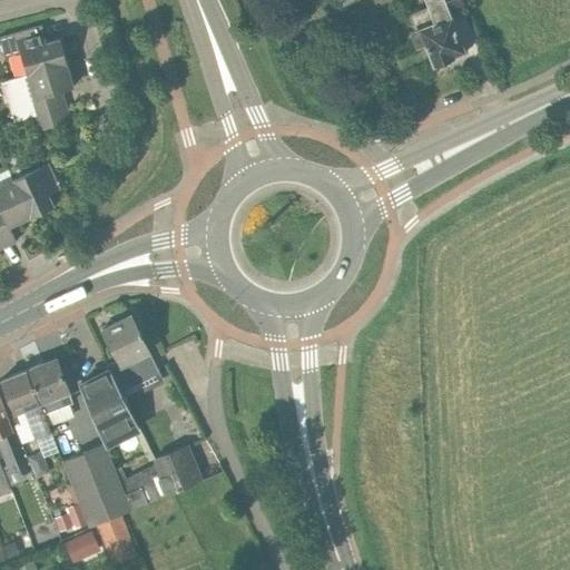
[(425,0),(428,6),(409,13),(415,31),(412,32),(416,46),(425,42),(434,66),(465,55),(450,12),(465,7),(462,0),(425,0)]
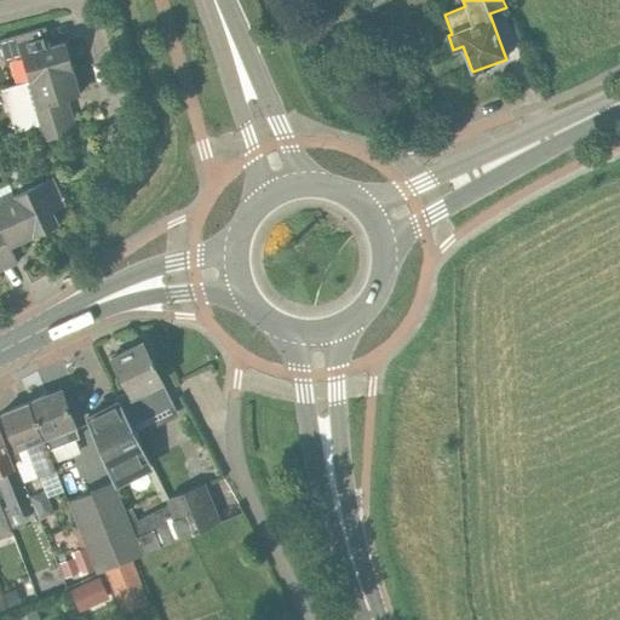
[(29,81),(41,78),(73,69),(65,42),(51,47),(46,28),(0,40),(0,45),(5,62),(22,57),(29,81)]
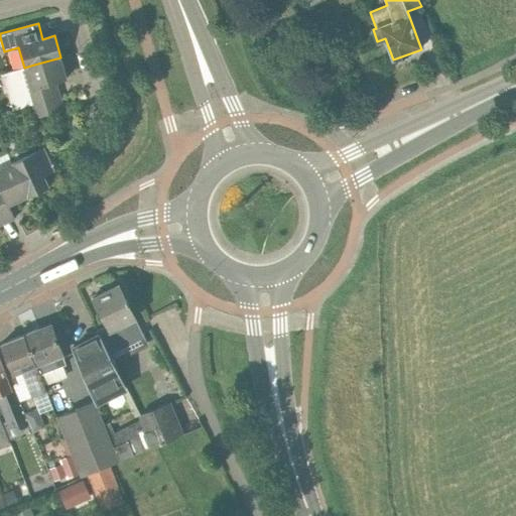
[(55,82),(66,79),(60,57),(34,65),(24,68),(9,73),(21,92),(28,90),(32,105),(59,98),(55,82)]
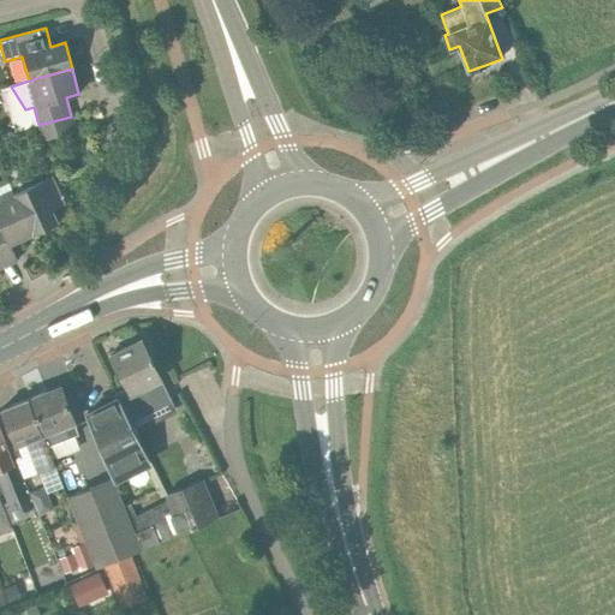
[(41,142),(76,131),(71,117),(39,125),(36,126),(41,142)]
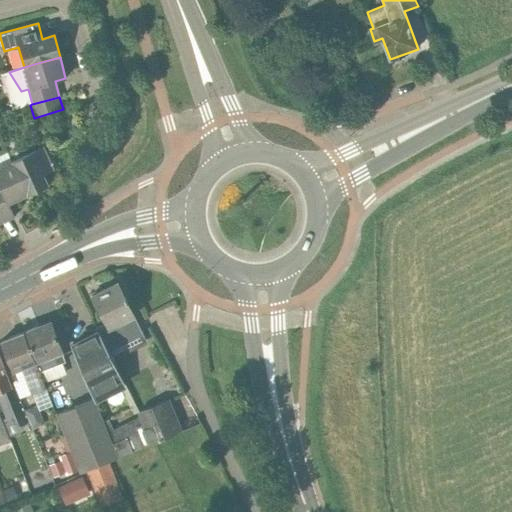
[(63,129),(53,133),(58,143),(67,138),(63,129)]
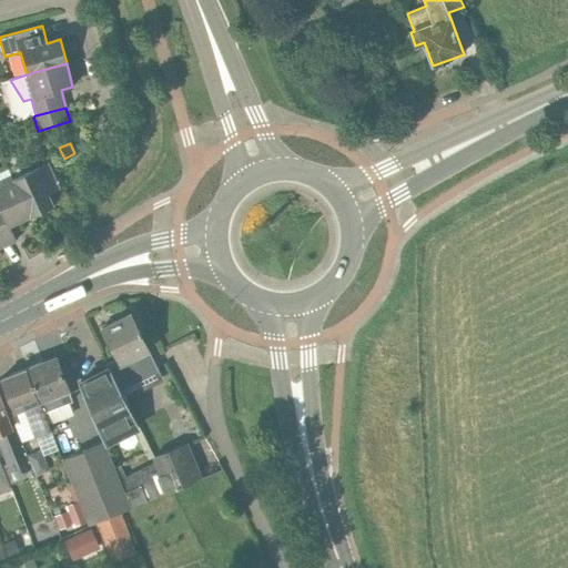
[(13,179),(31,216),(53,206),(48,194),(61,188),(49,162),(13,179)]
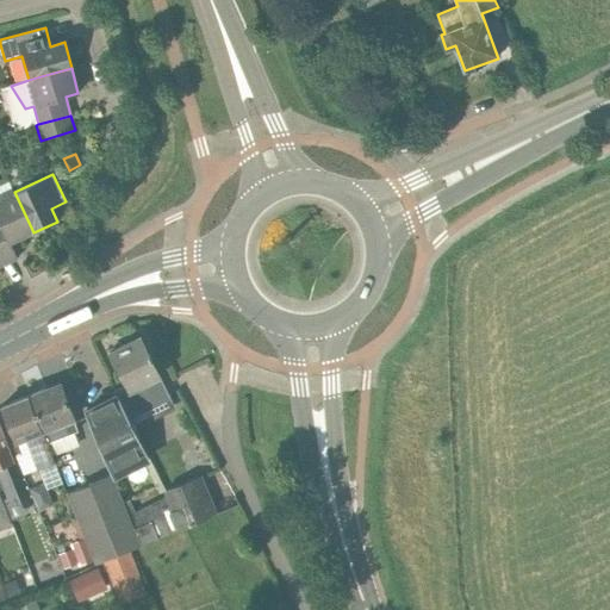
[(33,232),(14,192),(10,180),(0,184),(0,265),(17,257),(10,242),(32,231),(32,232),(33,232)]
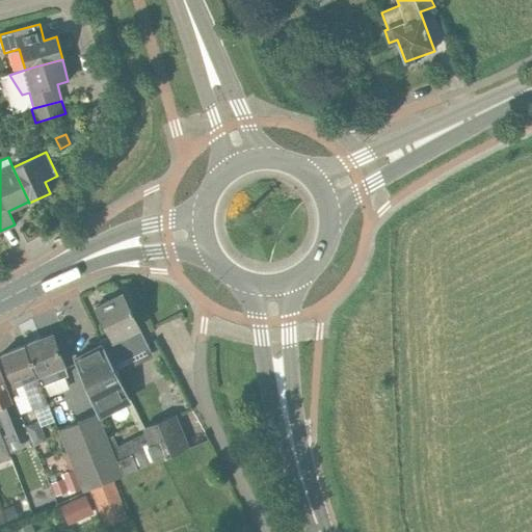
[(114,368),(116,374),(154,356),(122,293),(96,306),(110,335),(100,340),(114,368)]
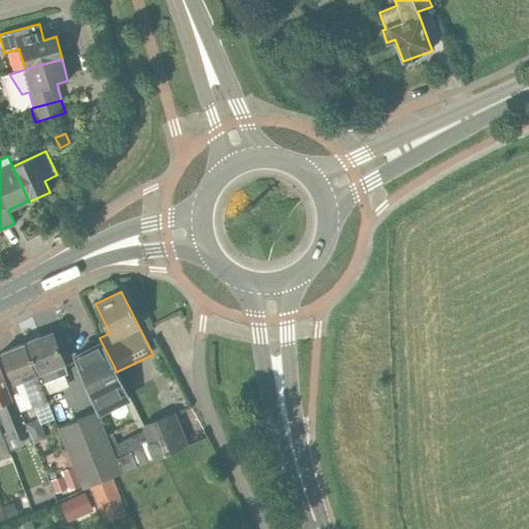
[(25,343),(40,383),(67,373),(51,333),(25,343)]
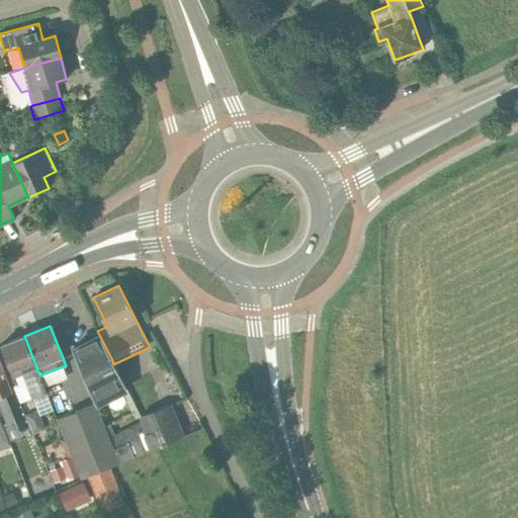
[(113,364),(111,358),(97,331),(96,331),(99,336),(73,349),(99,402),(125,387),(113,364)]
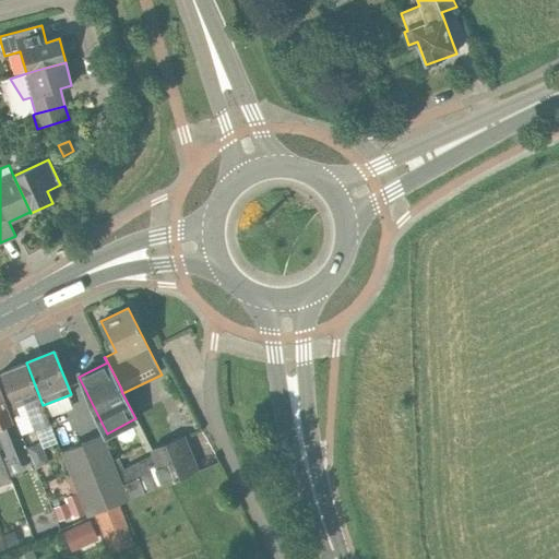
[(48,418),(43,405),(26,363),(1,372),(14,404),(8,406),(16,427),(32,420),(36,430),(50,424),(48,418)]
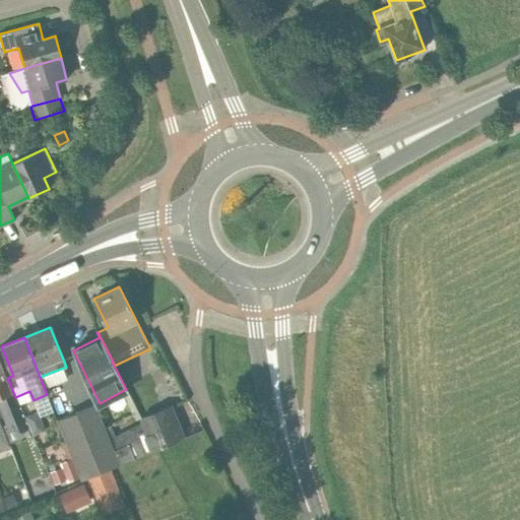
[(0,420),(11,447),(22,443),(9,412),(2,395),(11,392),(0,365),(0,420)]
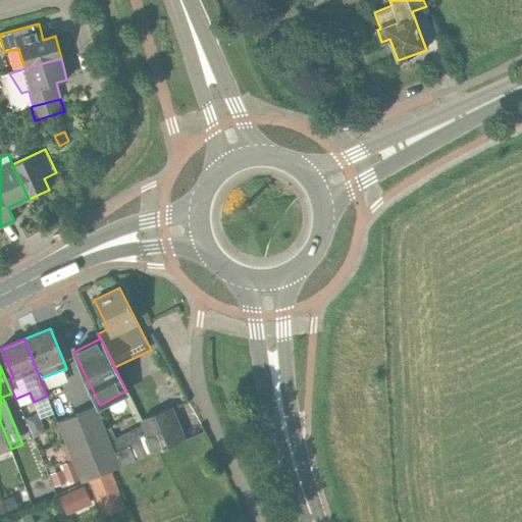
[(112,447),(105,431),(95,407),(58,422),(83,482),(89,479),(110,471),(121,466),(112,447)]
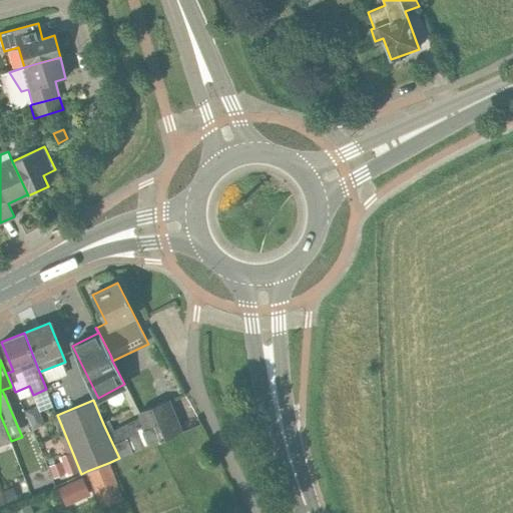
[(144,425),(173,413),(168,401),(139,413),(144,425)]
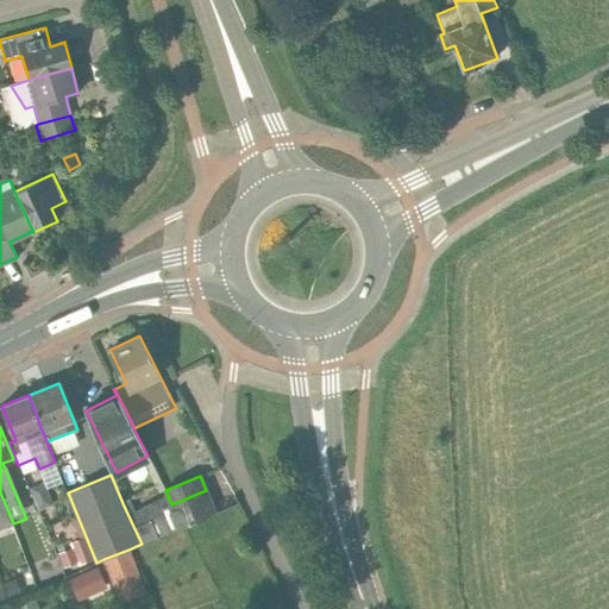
[(131,521),(142,544),(215,514),(206,490),(171,504),(131,521)]
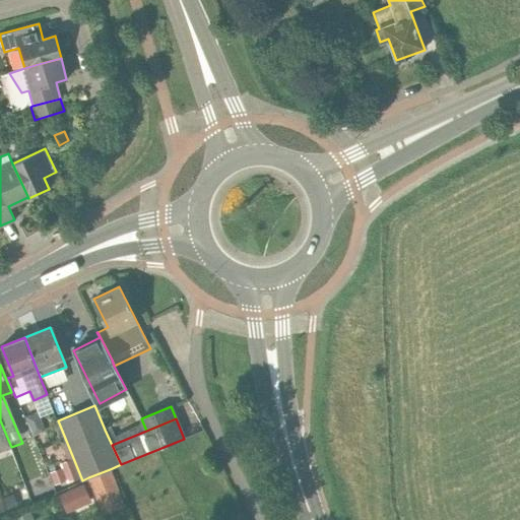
[(0,451),(11,447),(0,420),(0,451)]
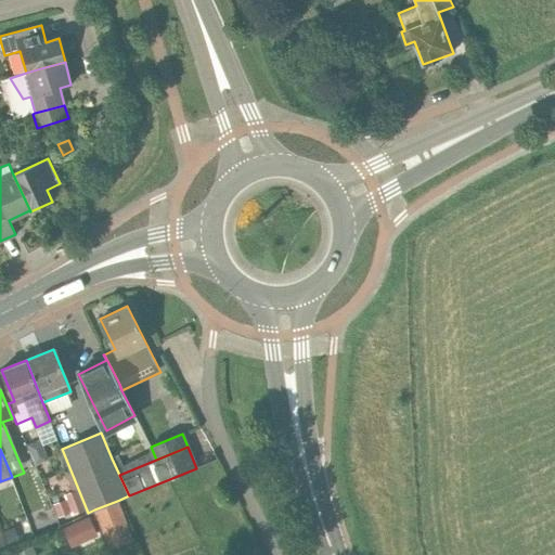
[(85,512),(77,492),(63,498),(64,501),(52,506),(57,519),(69,515),(71,517),(85,512)]
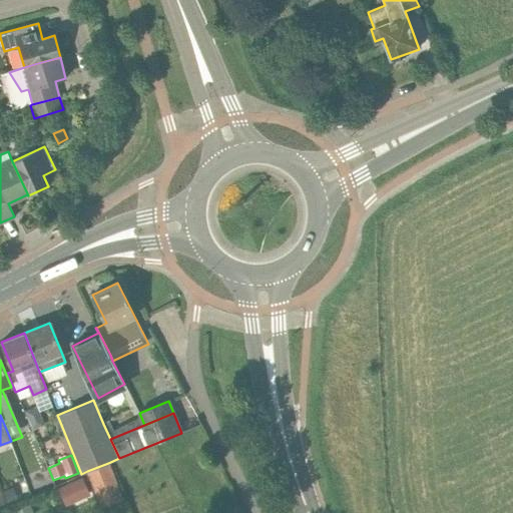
[(119,489),(108,463),(87,471),(98,497),(119,489)]
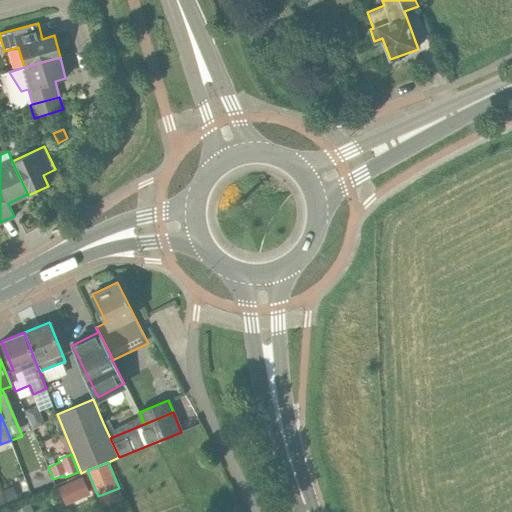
[(83,476),(58,487),(65,504),(91,494),(83,476)]
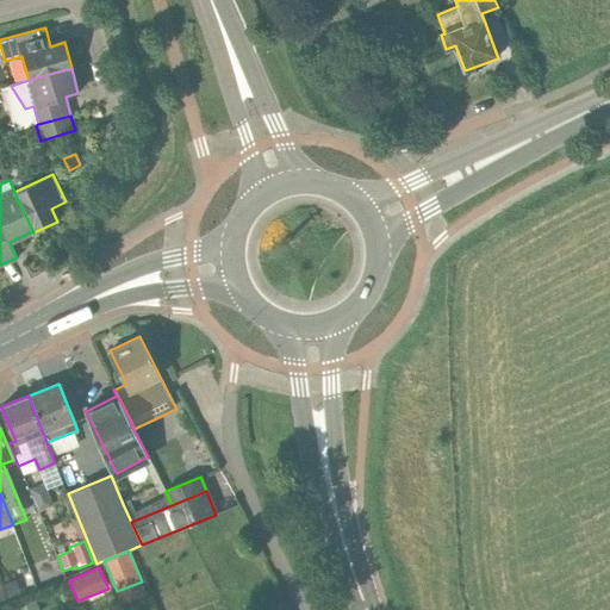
[(14,579),(4,584),(8,598),(20,593),(14,579)]
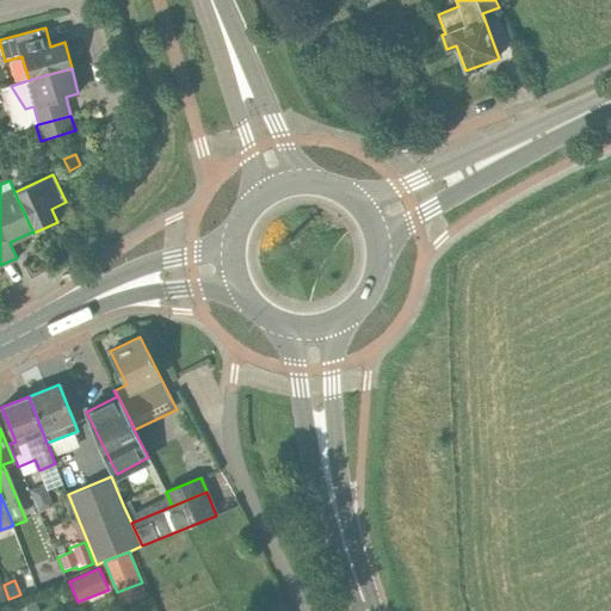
[(14,610),(38,610),(32,599),(13,608),(14,610)]
